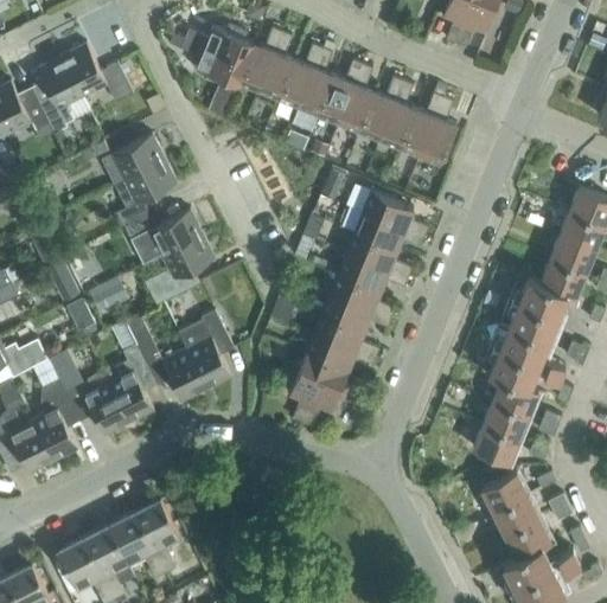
[(7,18),(17,13),(11,0),(7,0),(0,4),(7,18)]
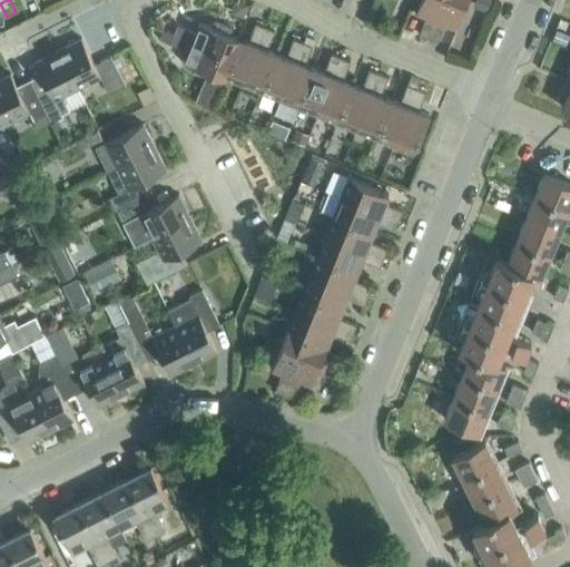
[(429,40),(444,0),(415,0),(421,2),(416,15),(426,18),(419,37),(429,40)]
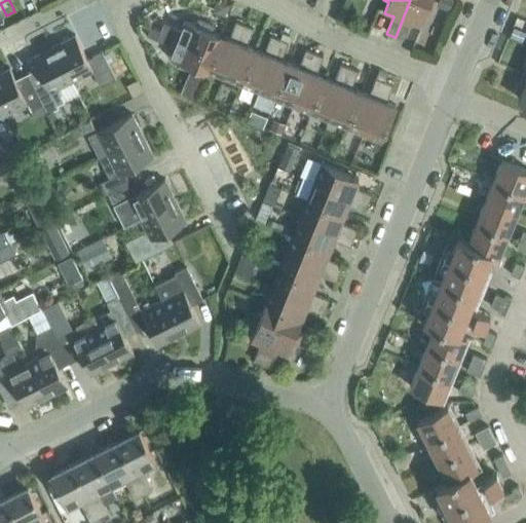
[(431,1),(430,0),(410,0),(396,37),(404,41),(411,24),(420,28),(424,16),(429,19),(436,3),(431,1)]
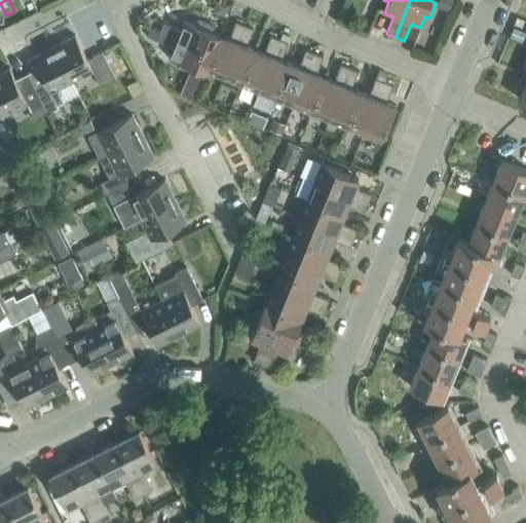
[(450,13),(454,3),(445,0),(440,0),(437,7),(450,13)]
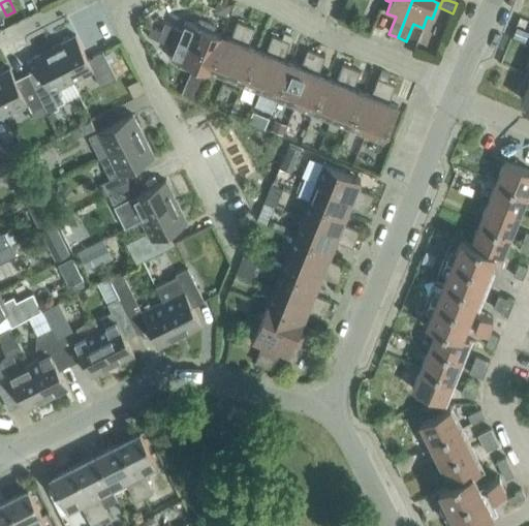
[(164,20),(152,14),(148,27),(159,32),(164,20)]
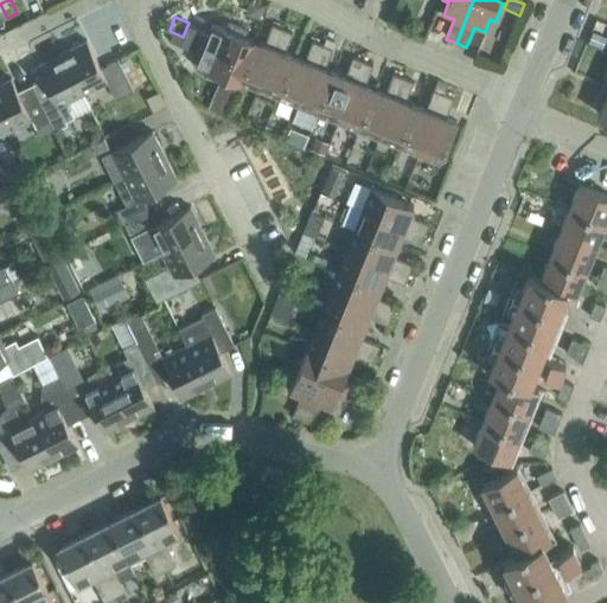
[(246,63),(254,43),(244,38),(247,32),(228,25),(225,31),(213,26),(209,37),(190,29),(185,39),(246,63)]
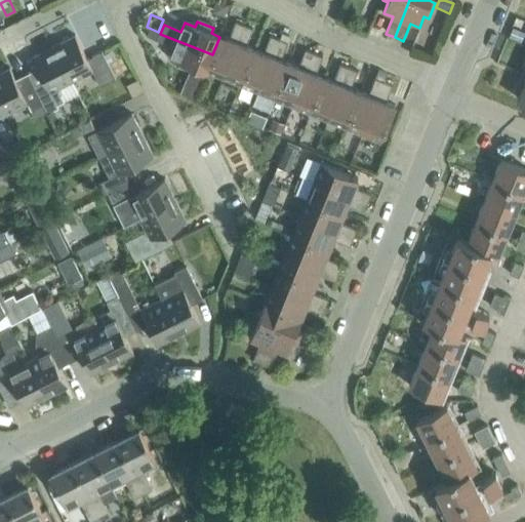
[(223,80),(244,27),(236,24),(229,40),(219,37),(212,54),(205,73),(223,80)]
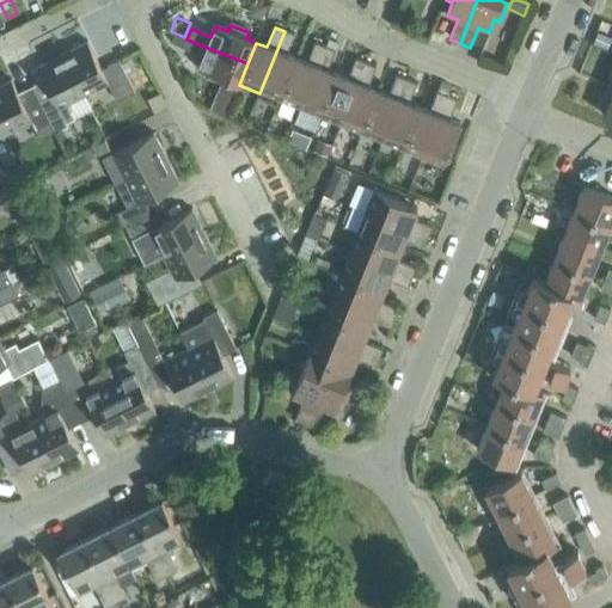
[(280,102),(297,59),(287,55),(295,36),(285,31),(259,93),(280,102)]
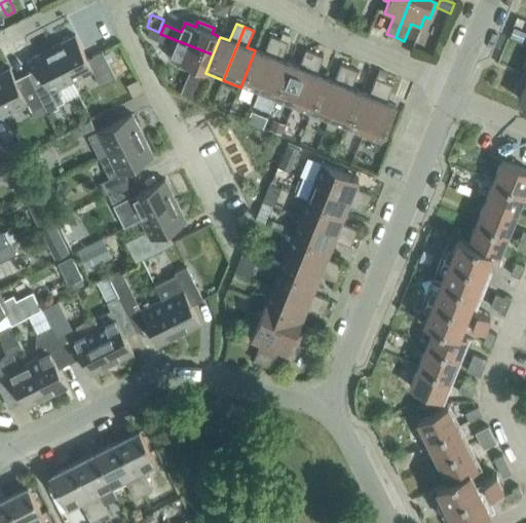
[(147,38),(157,42),(160,34),(150,30),(147,38)]
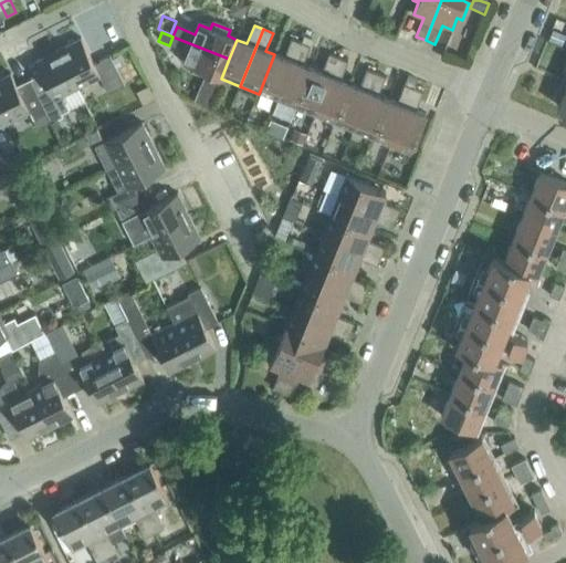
[(565,38),(554,33),(549,45),(562,50),(565,40),(565,38)]
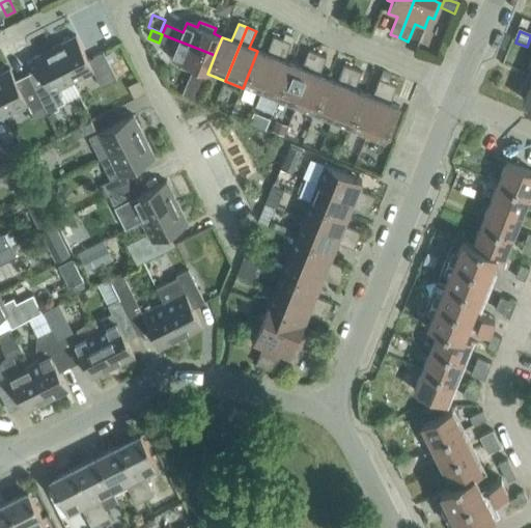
[(215,55),(162,34),(159,43),(175,50),(171,59),(183,63),(180,68),(197,75),(199,70),(207,74),(215,55)]
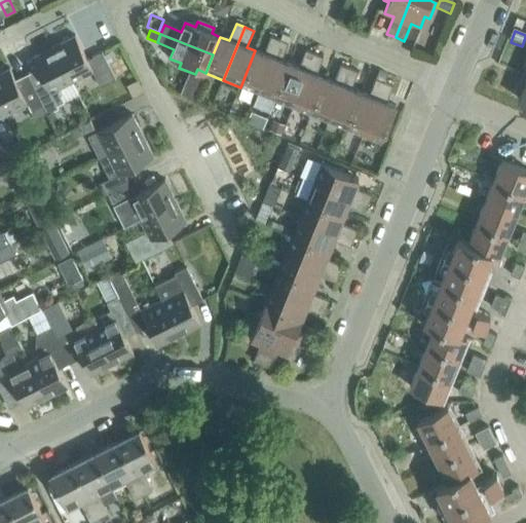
[(75,37),(53,48),(72,83),(92,73),(101,88),(116,81),(103,54),(87,62),(75,37)]
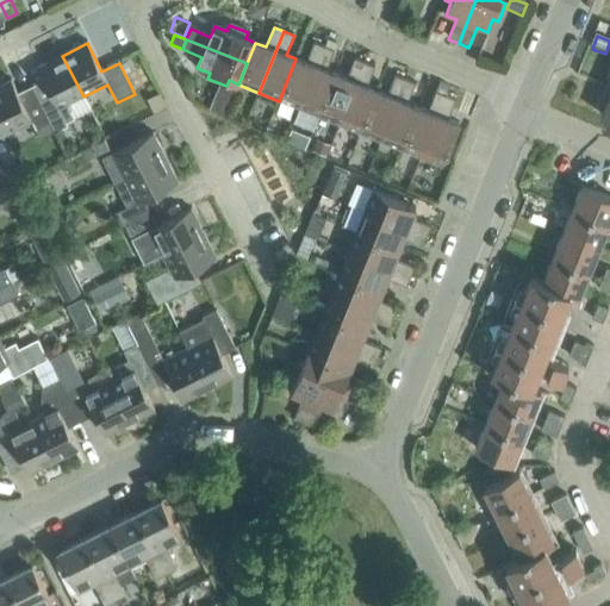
[(299,110),(324,48),(315,43),(306,63),(296,58),(279,101),(299,110)]
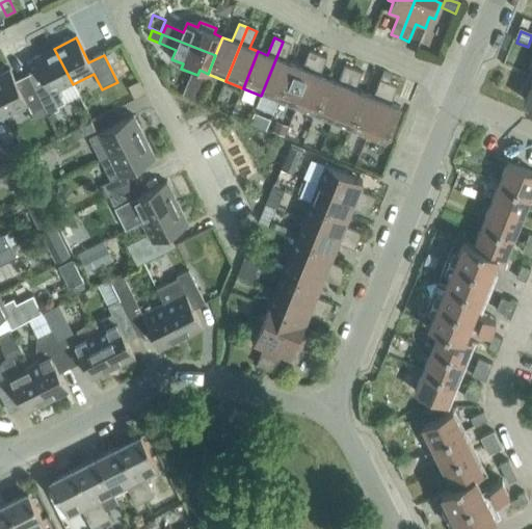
[(278,102),(293,65),(285,62),(292,45),(283,42),(261,96),(278,102)]
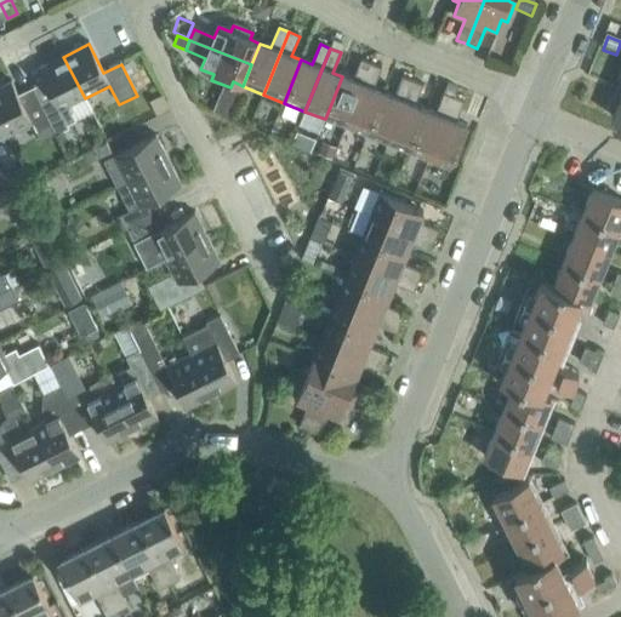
[(85,98),(63,57),(39,69),(52,98),(39,106),(56,137),(69,130),(68,127),(77,123),(68,107),(85,98)]
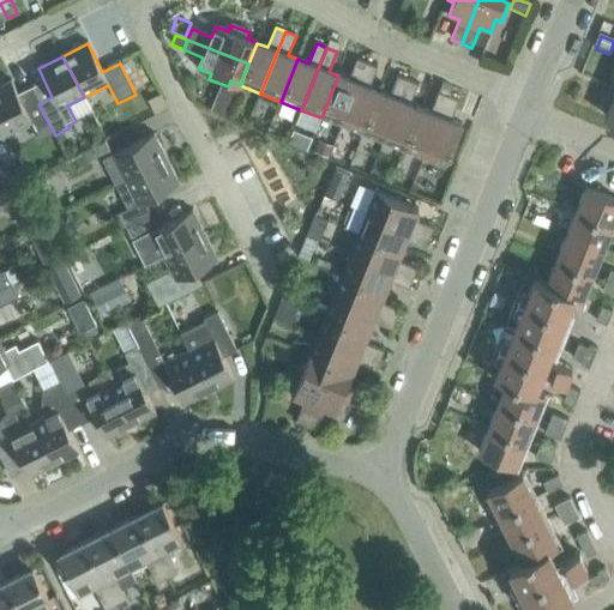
[(342,126),(367,65),(357,60),(349,80),(338,76),(321,118),(342,126)]
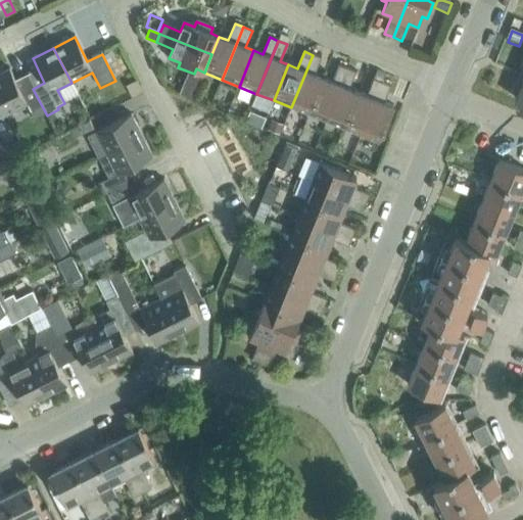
[(308,114),(323,79),(315,76),(322,58),(313,55),(291,107),(308,114)]
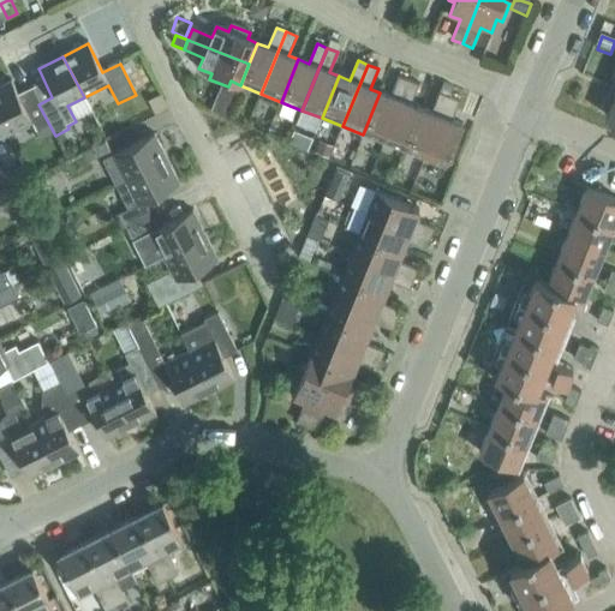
[(383,143),(408,81),(399,77),(390,97),(380,93),(363,135),(383,143)]
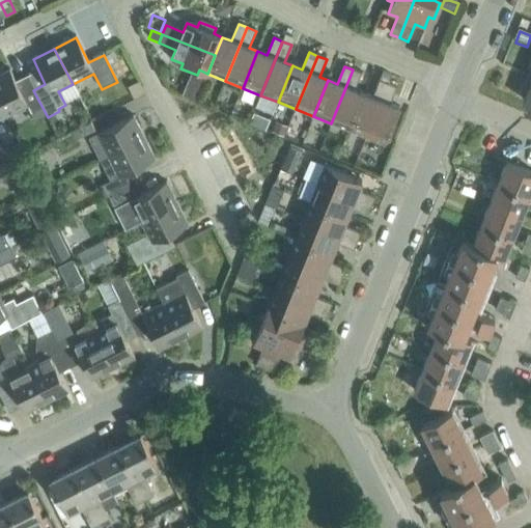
[(348,131),(364,94),(355,90),(362,74),(353,70),(331,123),(348,131)]
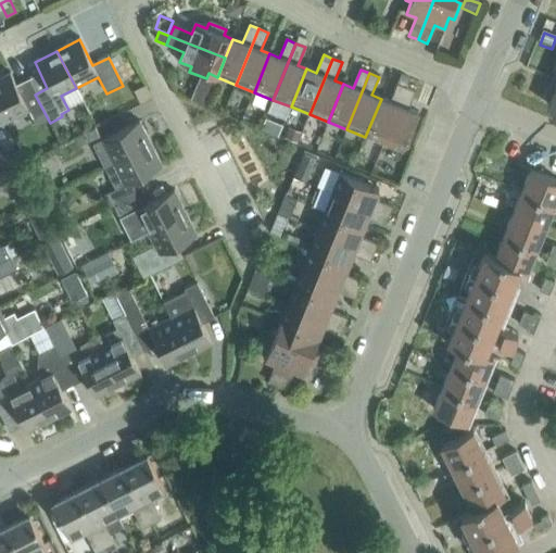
[(50,123),(35,95),(23,100),(11,74),(0,79),(0,110),(7,124),(29,112),(37,129),(50,123)]
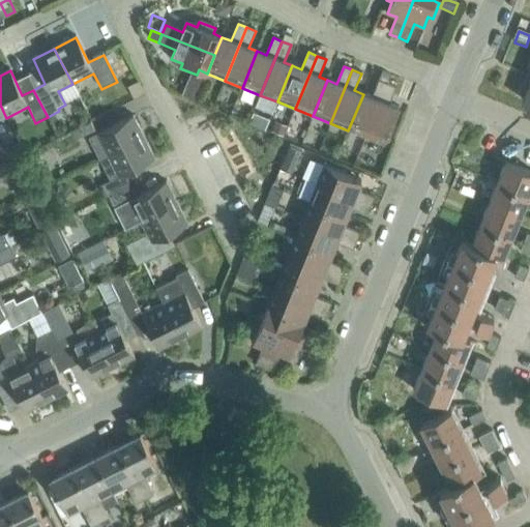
[(365,138),(387,84),(379,81),(372,97),(363,94),(348,130),(365,138)]
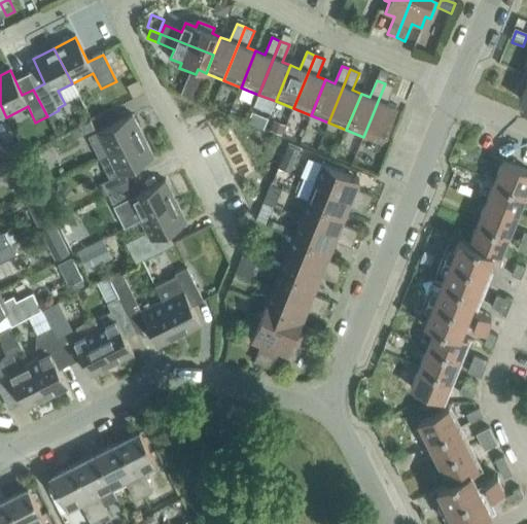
[(144,94),(138,81),(127,86),(133,100),(144,94)]
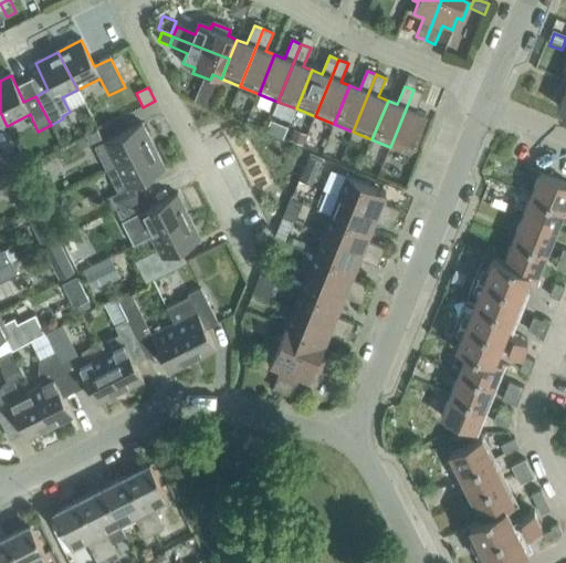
[(410,155),(426,116),(416,112),(423,94),(413,90),(390,147),(410,155)]
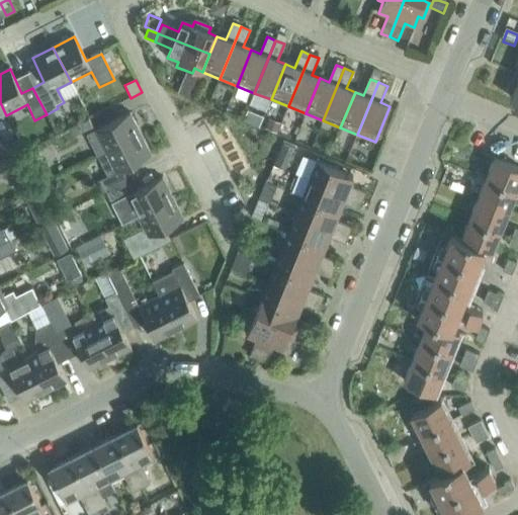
[(98,157),(141,135),(130,114),(87,136),(98,157)]
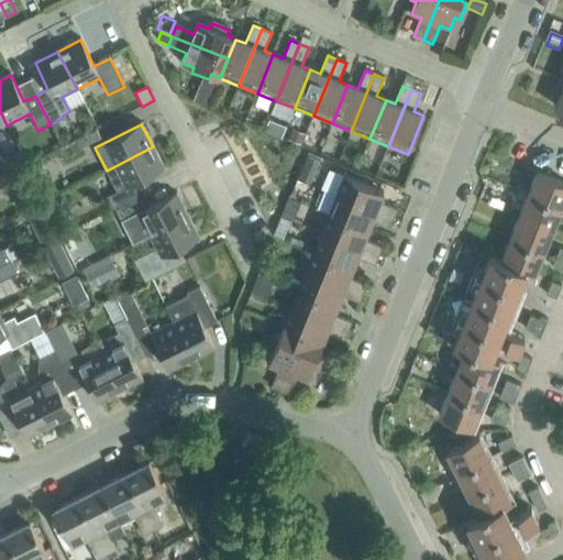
[(283,131),(273,127),(269,134),(279,139),(283,131)]
